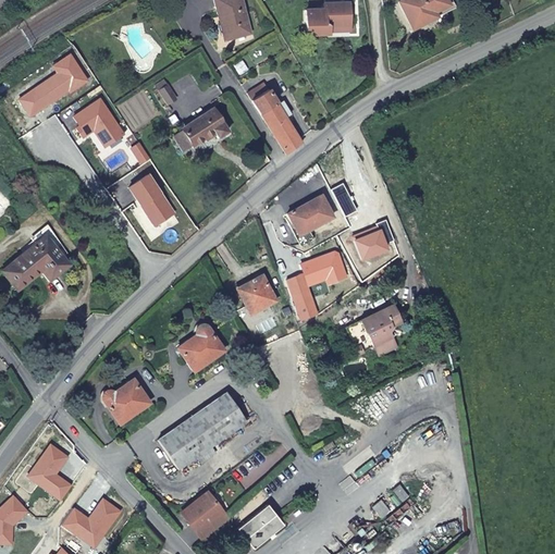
[(224,13),(230,35),(247,31),(251,31),(244,0),(218,0),(221,14),(224,13)]
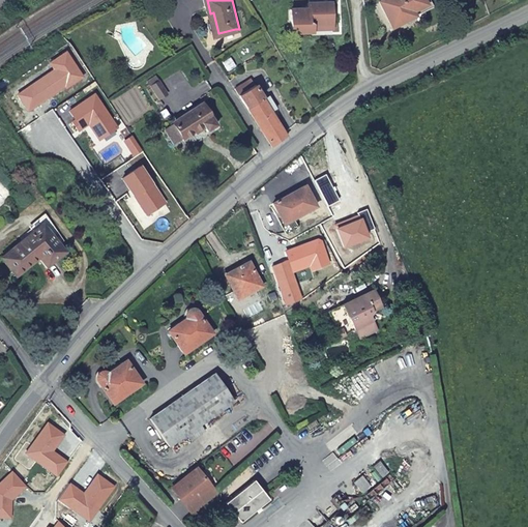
[(432,5),(429,0),(378,0),(390,25),(432,5)]
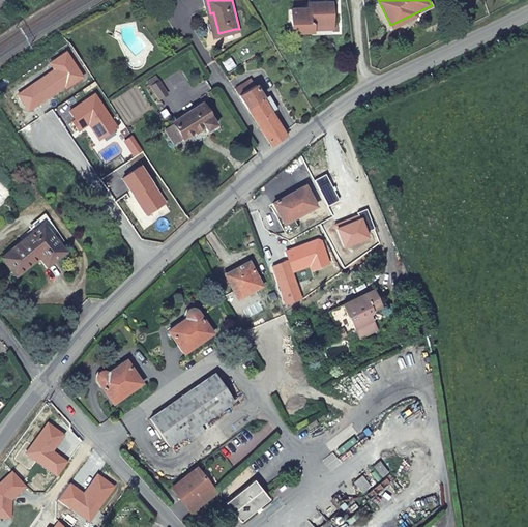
[(315,30),(315,28),(314,24),(334,23),(333,1),(310,2),(310,7),(292,8),(293,31),(315,30)]
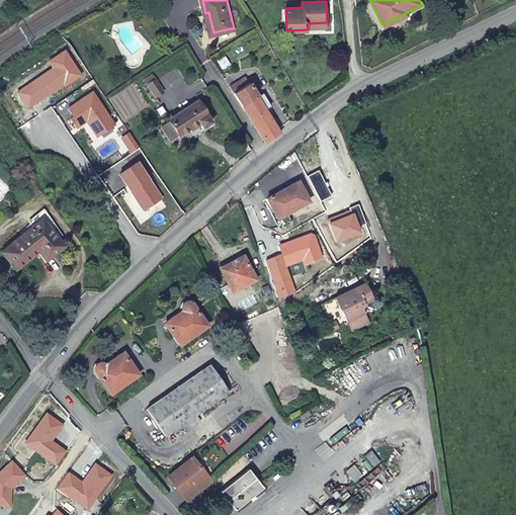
[(157,77),(150,82),(159,95),(166,91),(157,77)]
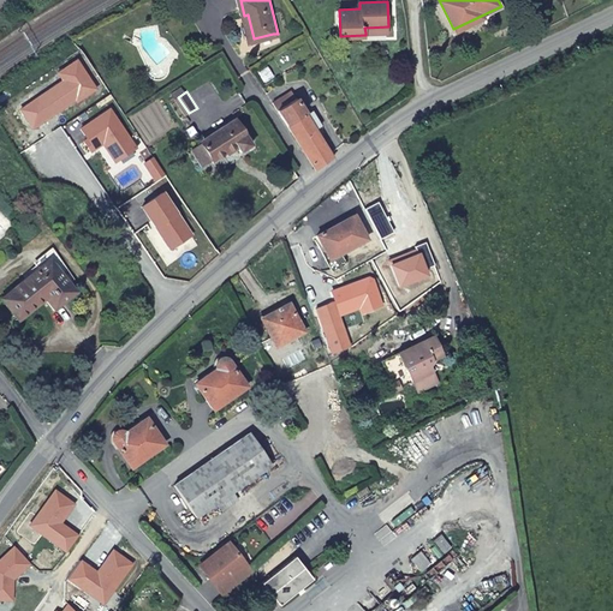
[(314,165),(317,171),(337,155),(319,126),(309,112),(298,95),(279,108),(297,137),(314,165)]
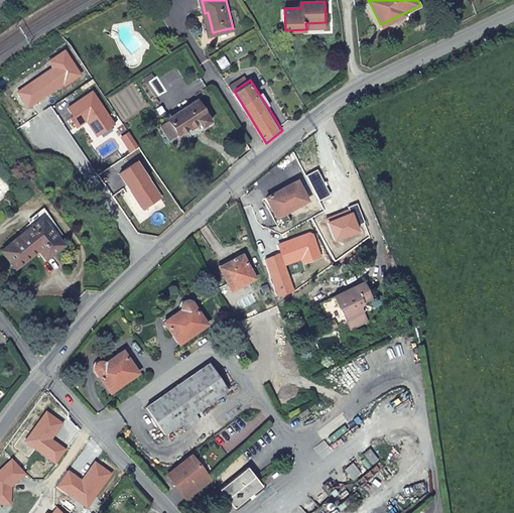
[(264,91),(259,94),(267,106),(272,103),(264,91)]
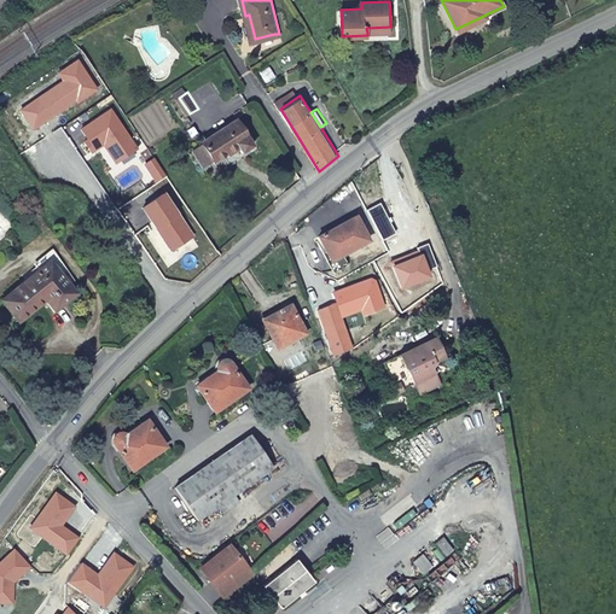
[(86,141),(92,151),(104,144),(108,141),(110,145),(106,147),(117,163),(137,150),(111,110),(82,128),(89,139),(86,141)]
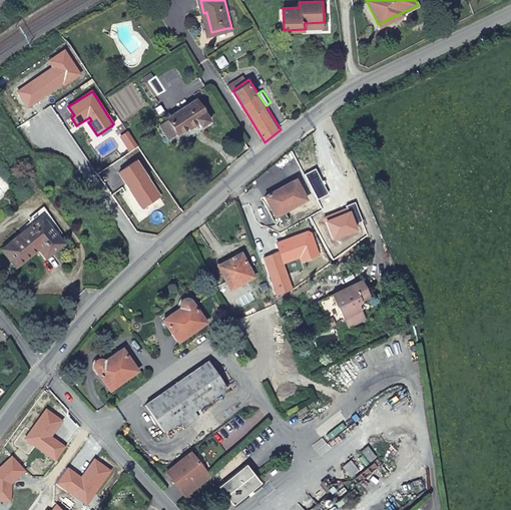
[(212,119),(197,97),(167,117),(169,120),(177,132),(179,134),(199,121),(202,126),(212,119)]
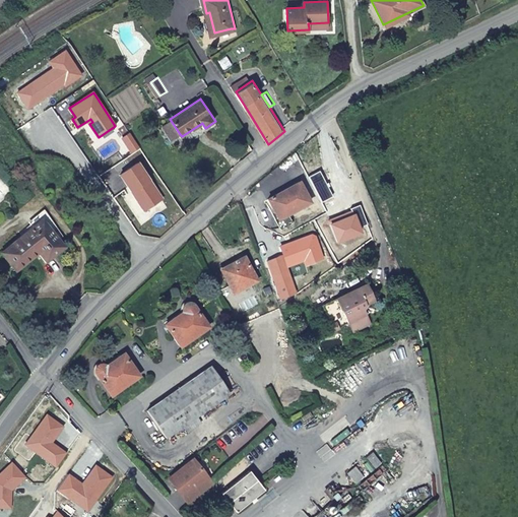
[(180,134),(172,122),(167,125),(175,137),(180,134)]
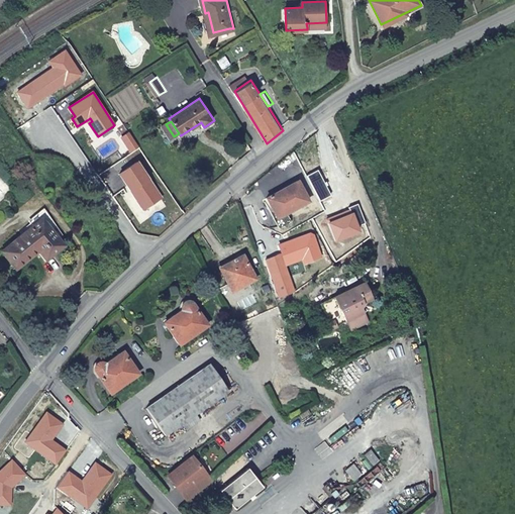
[(138,145),(128,131),(121,136),(130,150),(138,145)]
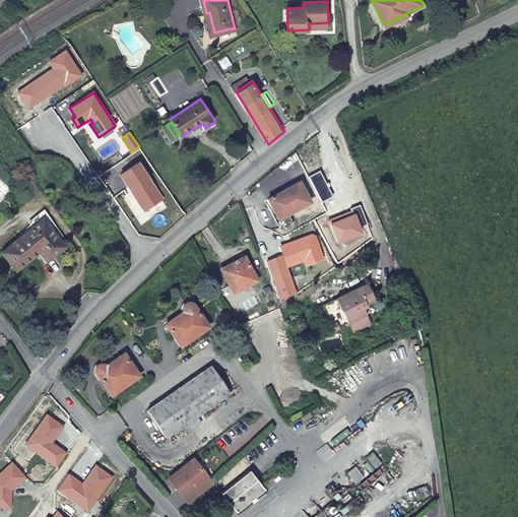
[(139,162),(122,173),(133,190),(135,188),(139,194),(137,195),(146,208),(164,197),(139,162)]
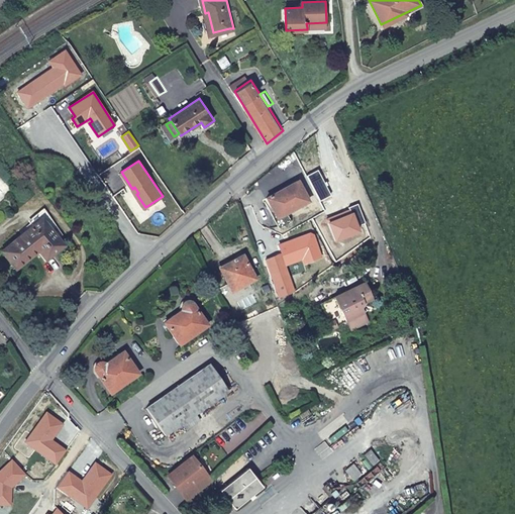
[(268,196),(280,216),(310,198),(298,178),(268,196)]
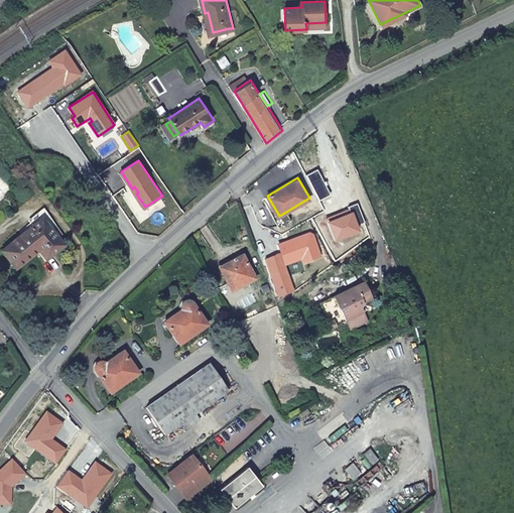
[(32,223),(3,248),(18,267),(40,248),(48,258),(67,243),(60,235),(65,232),(44,208),(30,220),(32,223)]
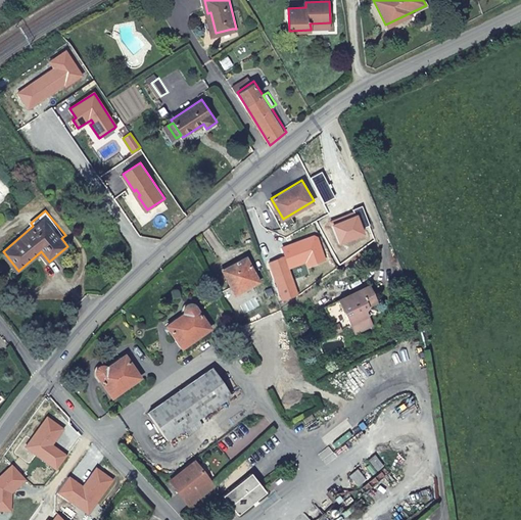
[(279,256),(273,241),(263,245),(268,261),(275,258),(279,256)]
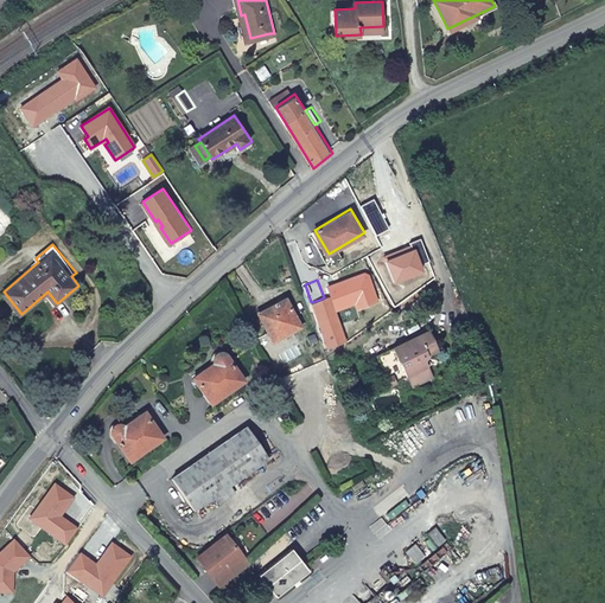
[(259,313),(273,339),(300,324),(286,299),(259,313)]
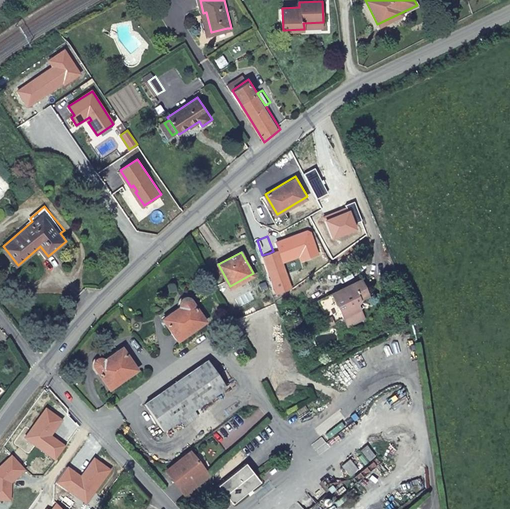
[(262,255),(268,270),(275,268),(269,253),(262,255)]
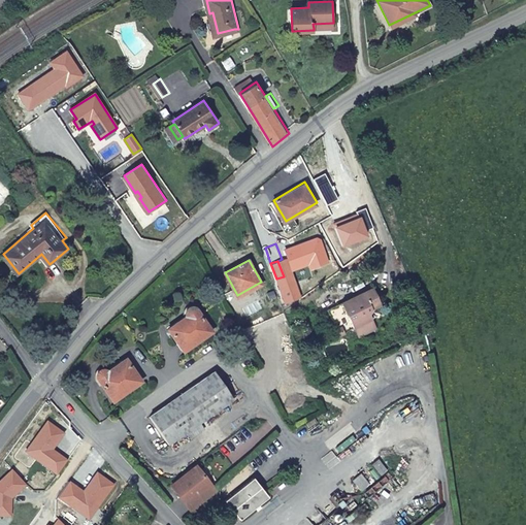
[(328,309),(340,334),(355,327),(359,336),(376,328),(369,314),(371,308),(381,304),(373,288),(328,309)]
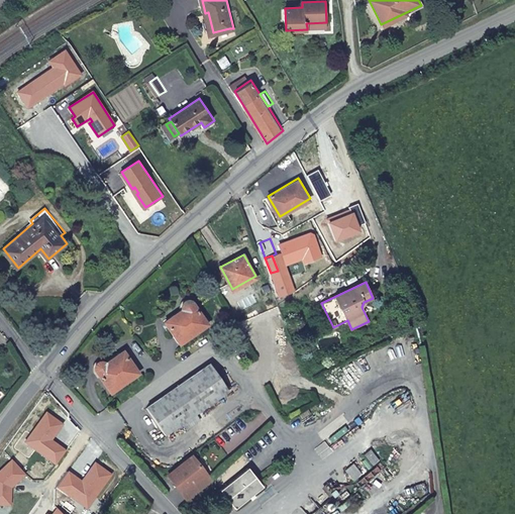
[(166,320),(181,341),(209,322),(193,299),(188,299),(185,300),(184,302),(183,305),(183,308),(166,320)]
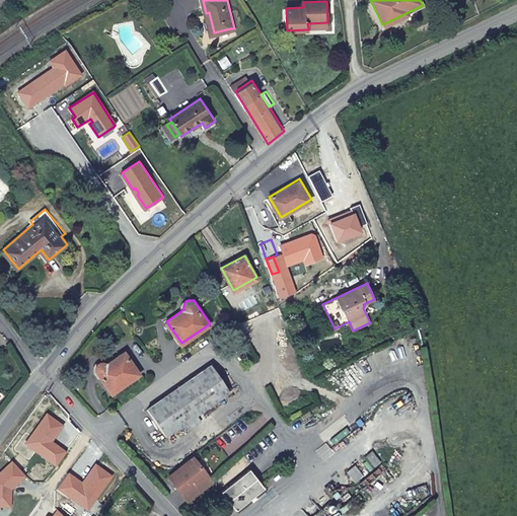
[(96,369),(114,391),(140,371),(125,349),(106,362),(102,360),(98,361),(97,362),(95,367),(96,369)]
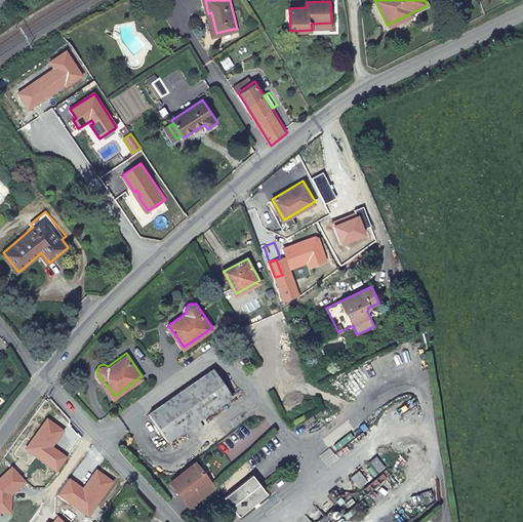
[(232,395),(213,367),(183,389),(201,416),(232,395)]
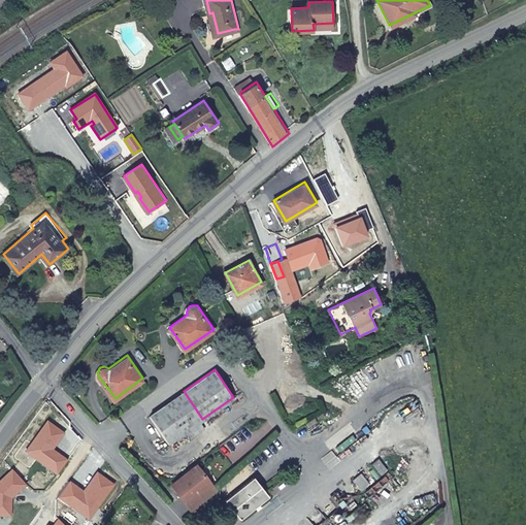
[(202,419),(184,391),(152,414),(171,441),(202,419)]
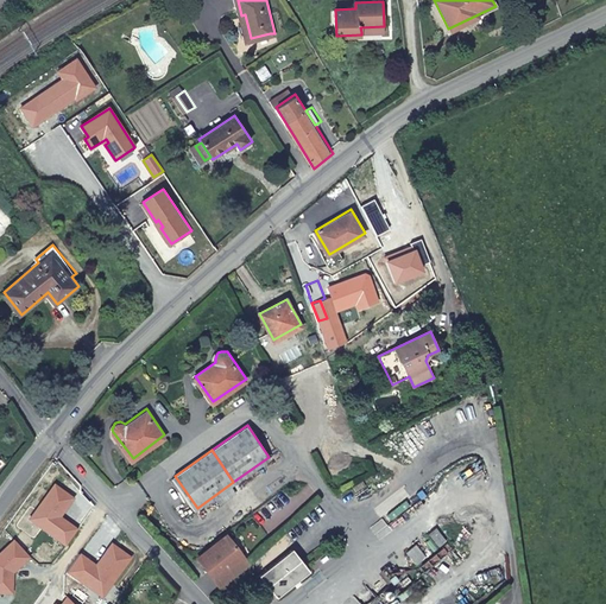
[(58,487),(33,520),(69,547),(81,532),(63,519),(60,517),(63,514),(65,515),(76,501),(58,487)]
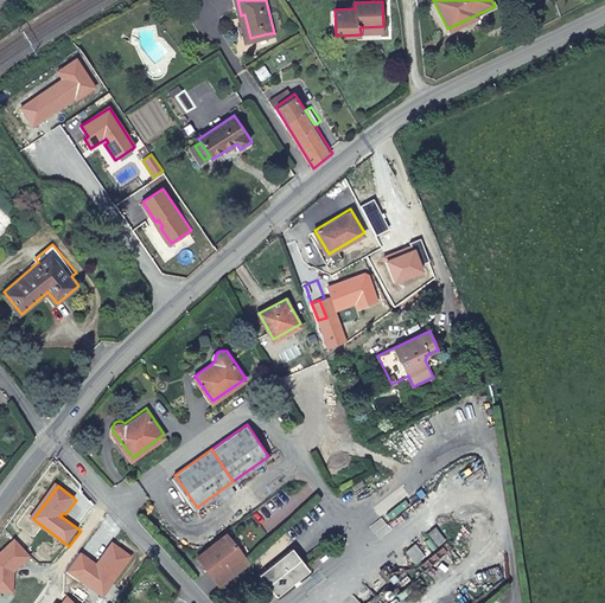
[(224,538),(202,556),(217,575),(228,566),(234,573),(253,559),(236,539),(229,544),(224,538)]
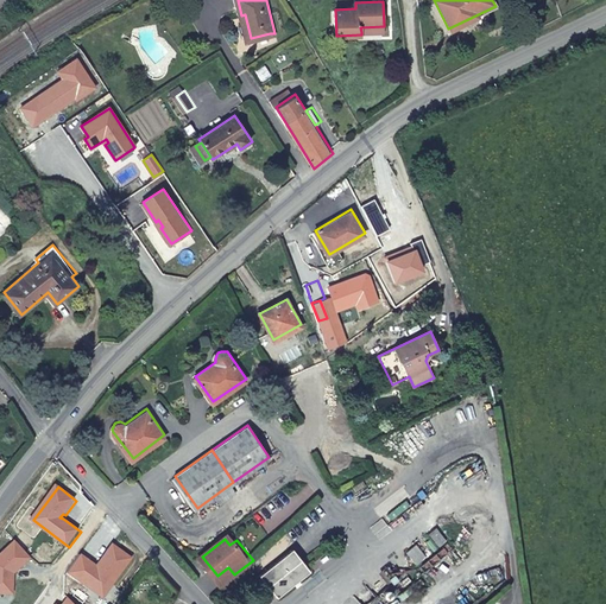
[(0,555),(0,592),(14,593),(14,578),(12,578),(12,573),(14,573),(32,558),(18,541),(0,555)]
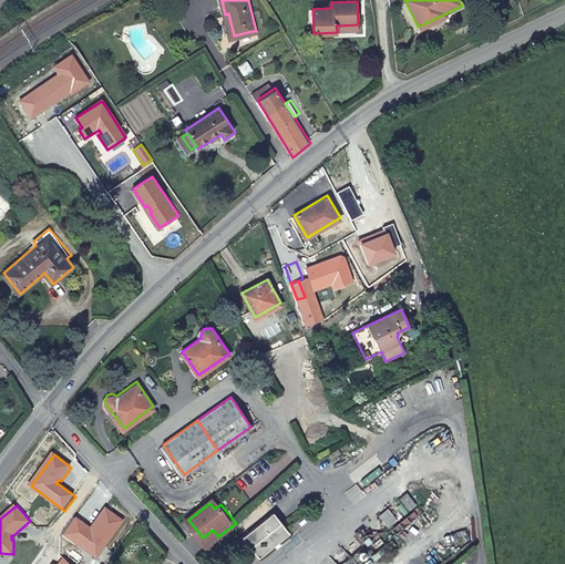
[(379,515),(388,527),(398,520),(389,508),(379,515)]
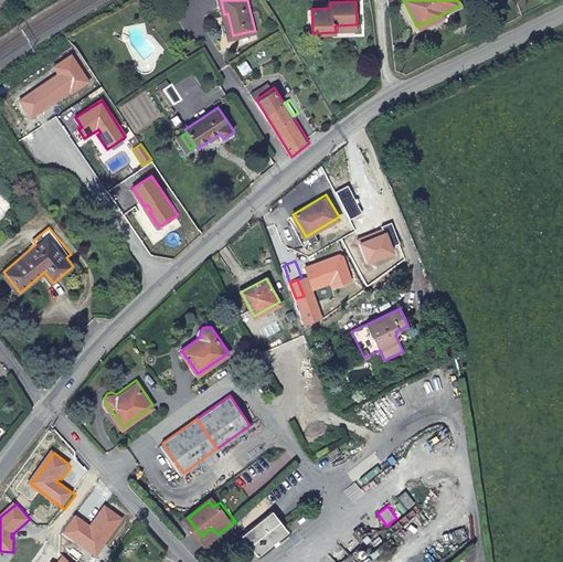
[(92,529),(75,517),(64,532),(97,557),(124,521),(106,509),(94,526),(95,528),(93,530),(92,529)]
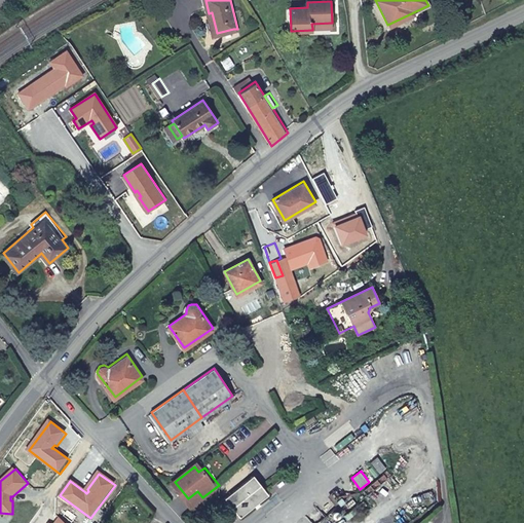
[(225,497),(240,517),(268,494),(254,476),(225,497)]
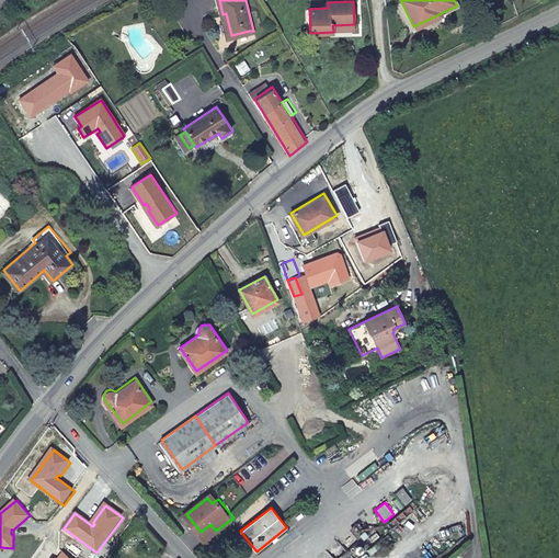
[(210,524),(201,532),(206,539),(216,531),(210,524)]
